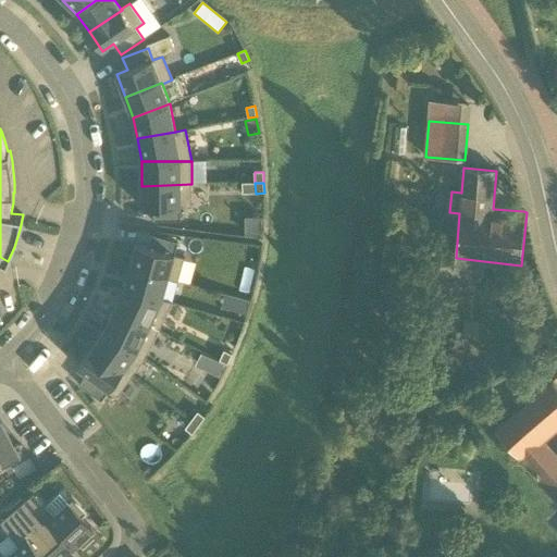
[(192,208),(192,184),(141,186),(141,208),(153,208),(153,221),(181,221),(181,208),(192,208)]
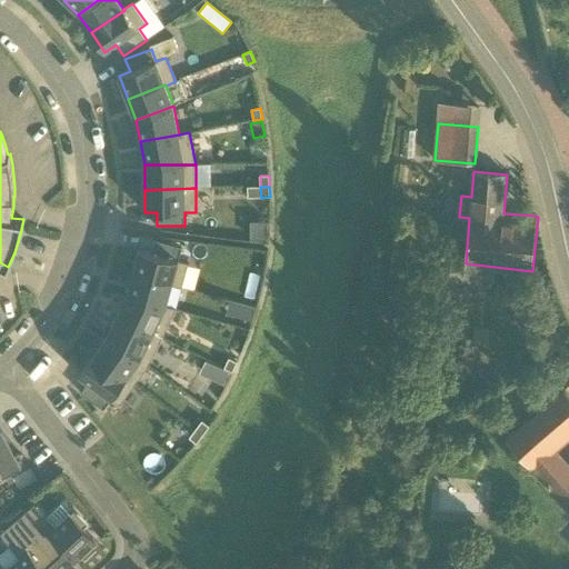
[(171,286),(182,289),(189,263),(178,261),(182,248),(155,240),(151,253),(140,250),(133,275),(172,285),(171,286)]
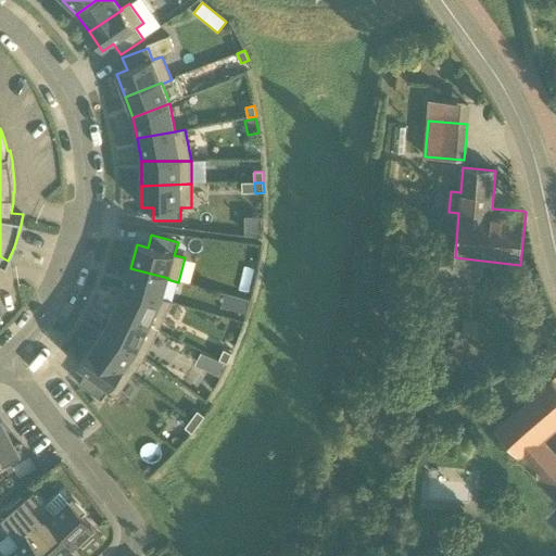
[(162,300),(162,299),(167,279),(168,278),(130,268),(124,289),(162,300)]
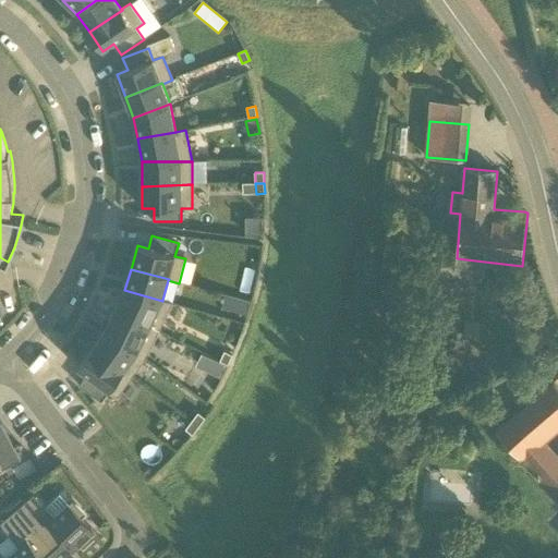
[(173,303),(162,300),(162,301),(124,290),(114,311),(159,331),(173,303)]
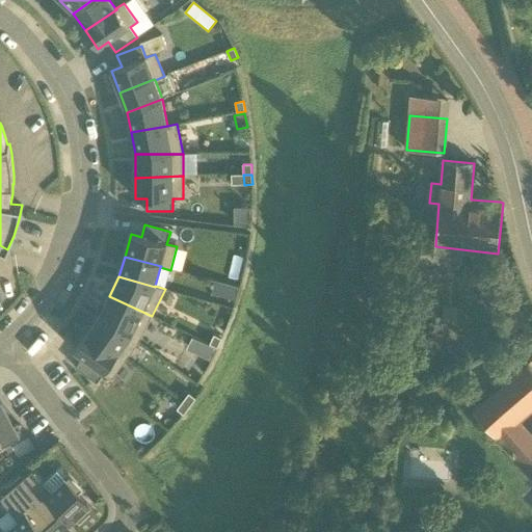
[(152,316),(109,296),(101,315),(139,343),(152,316)]
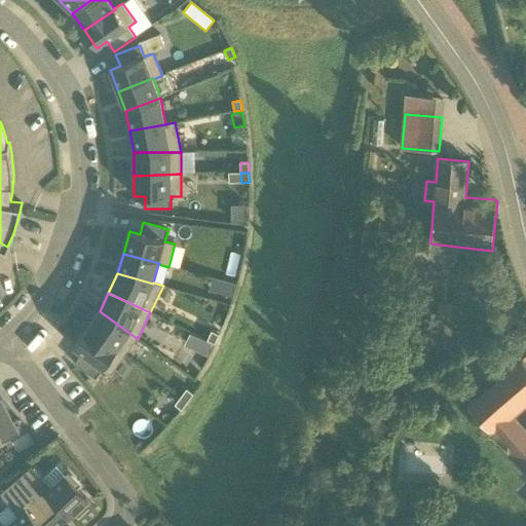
[(86,329),(124,357),(138,339),(100,311),(86,329)]
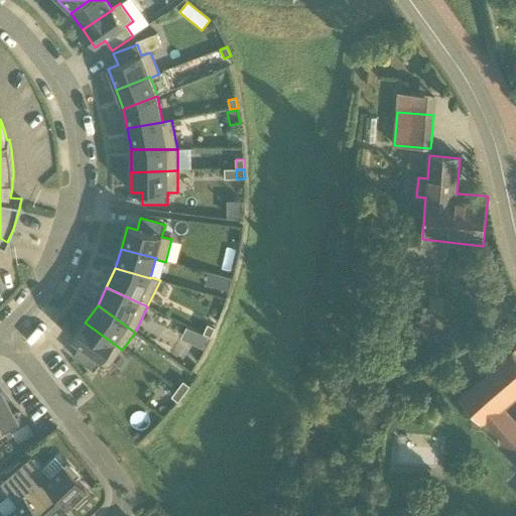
[(85,323),(72,341),(81,347),(74,357),(75,358),(94,372),(102,362),(109,368),(122,350),(85,323)]
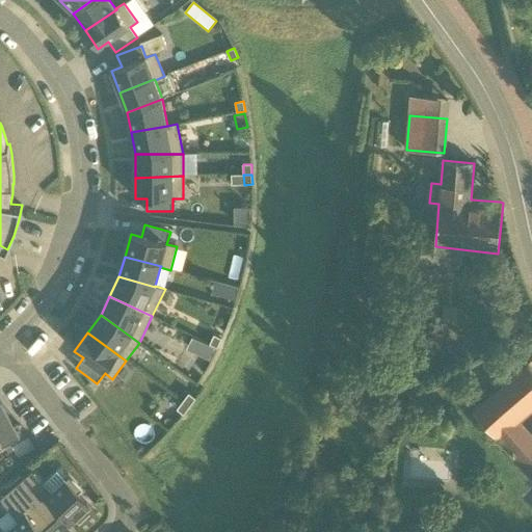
[(217,348),(221,339),(214,335),(210,345),(217,348)]
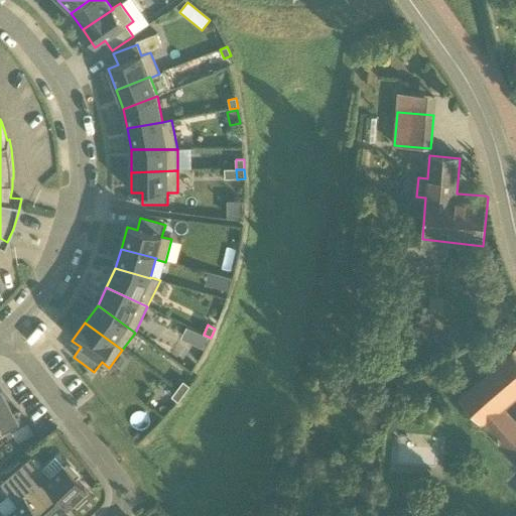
[(208,339),(196,333),(190,344),(203,350),(208,339)]
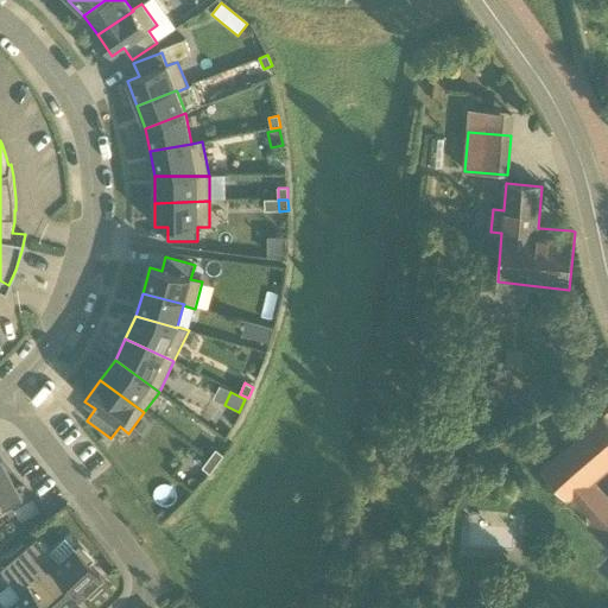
[(607,422),(603,417),(577,441),(540,472),(607,548),(607,498),(593,481),(607,467),(607,422)]
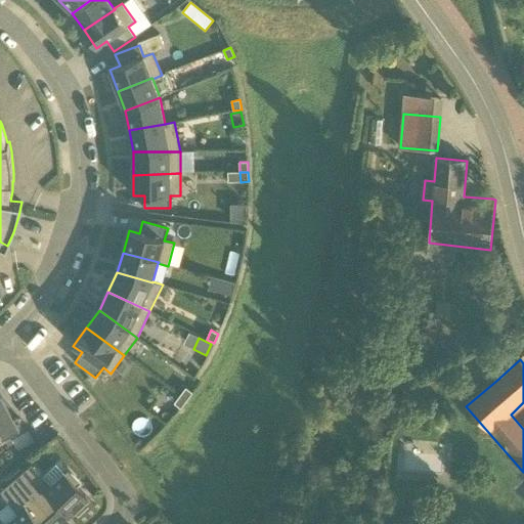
[(186,400),(192,392),(186,388),(180,395),(186,400)]
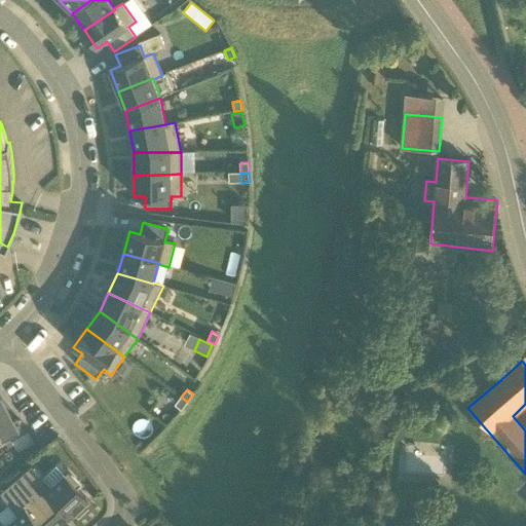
[(182,410),(187,402),(181,397),(175,405),(182,410)]
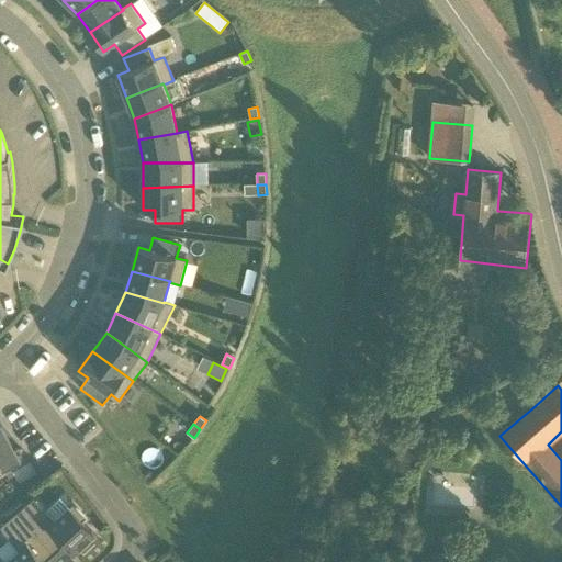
[(1,427),(0,427),(0,465),(0,467),(3,473),(4,473),(21,463),(1,427)]
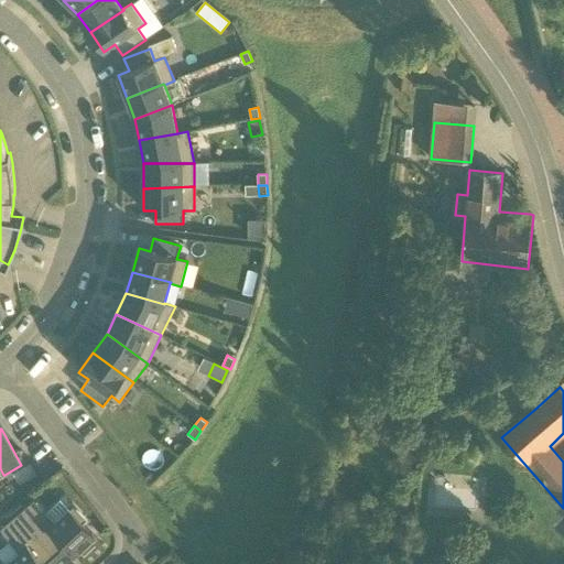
[(18,514),(54,557),(65,548),(74,557),(80,551),(85,555),(99,541),(83,524),(87,520),(74,507),(56,523),(34,500),(18,514)]
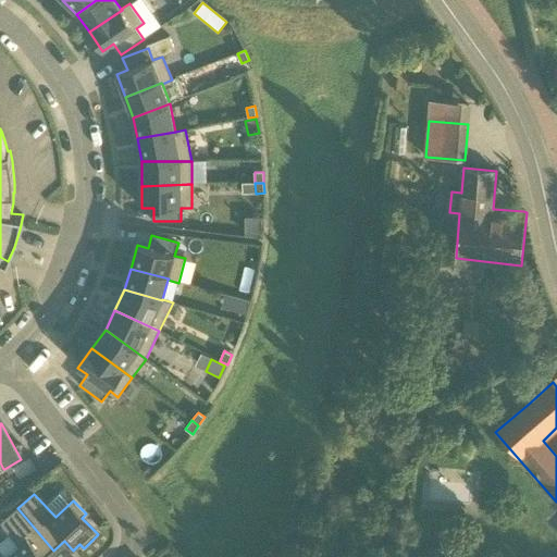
[(17,508),(24,503),(19,496),(12,502),(17,508)]
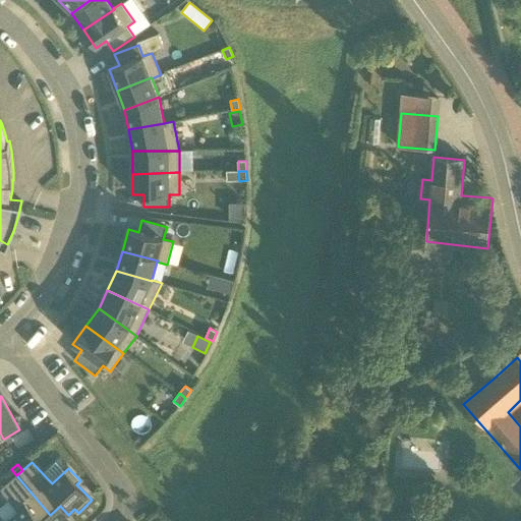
[(18,512),(7,520),(43,520),(50,515),(16,475),(0,489),(18,512)]
